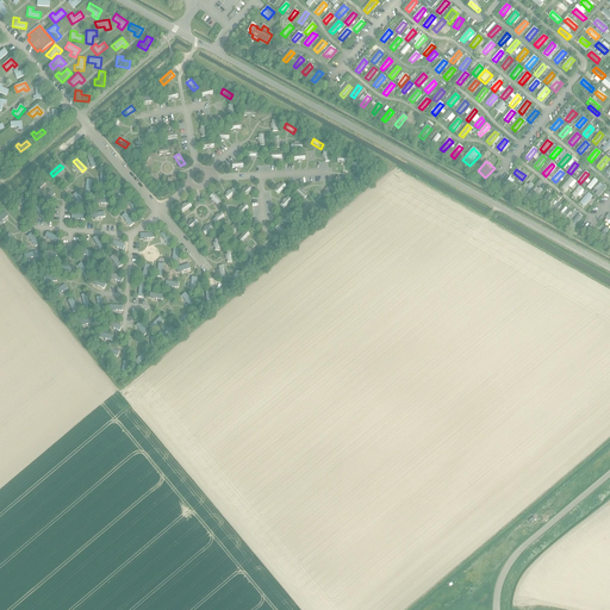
[(155,185),(160,181),(154,173),(149,176),(155,185)]
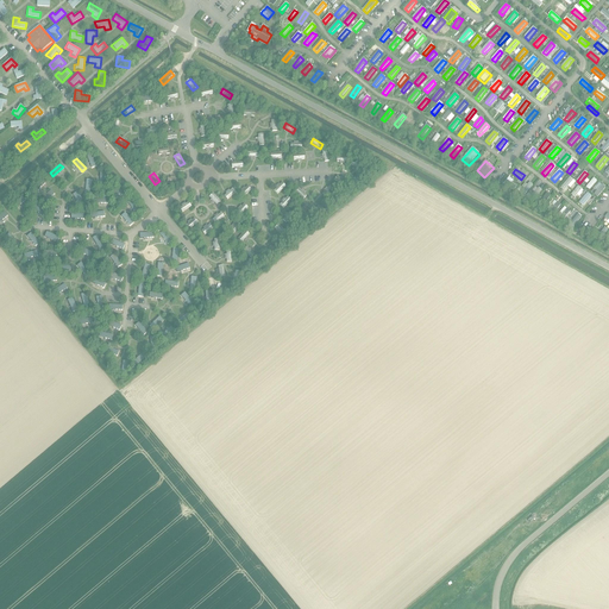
[(346,183),(338,176),(334,181),(343,188),(346,183)]
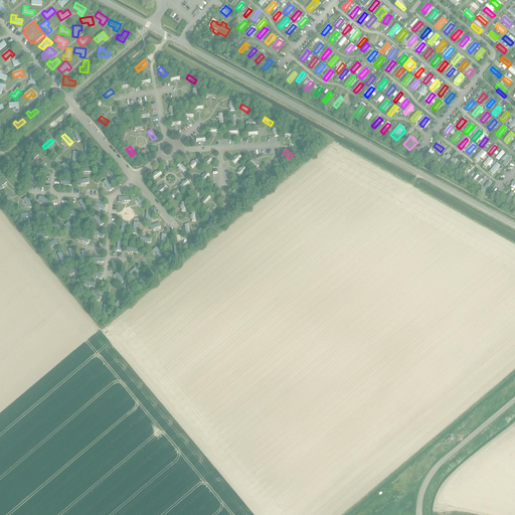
[(307,152),(305,149),(297,155),(300,158),(307,152)]
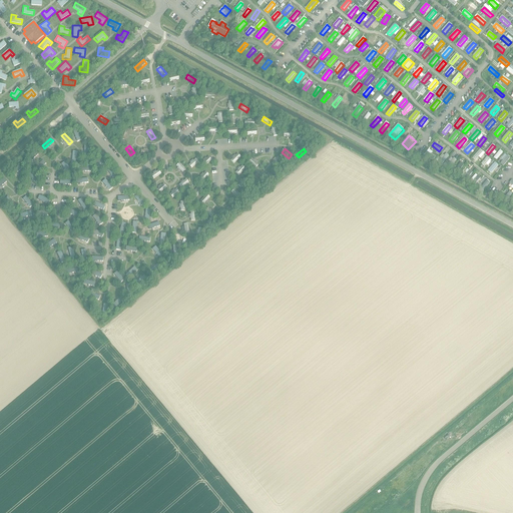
[(483,152),(480,149),(472,158),(475,160),(483,152)]
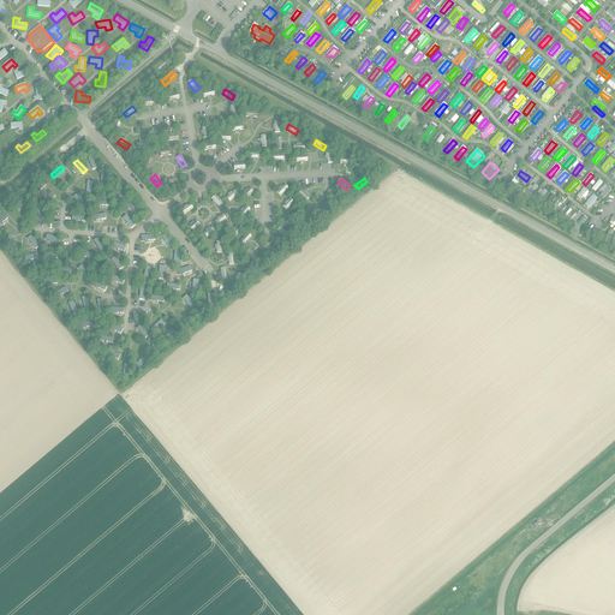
[(42,180),(33,190),(35,193),(46,184),(42,180)]
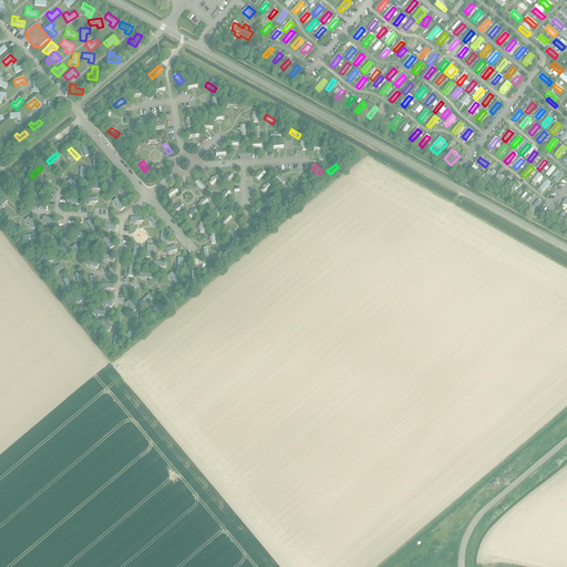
[(549,177),(556,168),(553,166),(546,175),(549,177)]
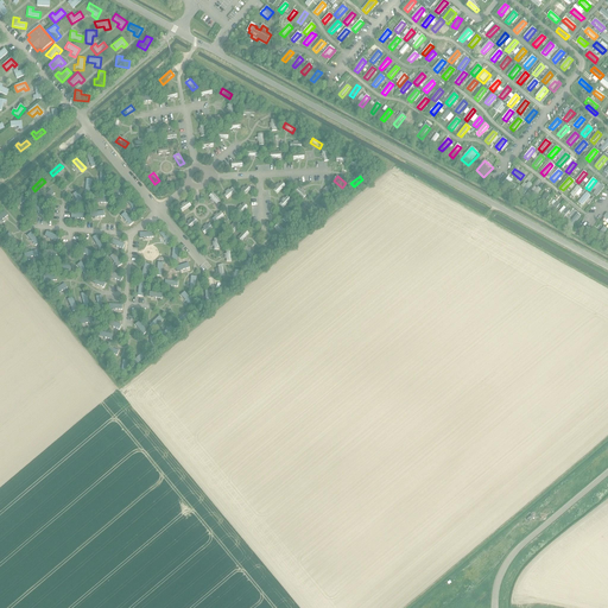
[(513,191),(515,188),(506,181),(502,184),(513,191)]
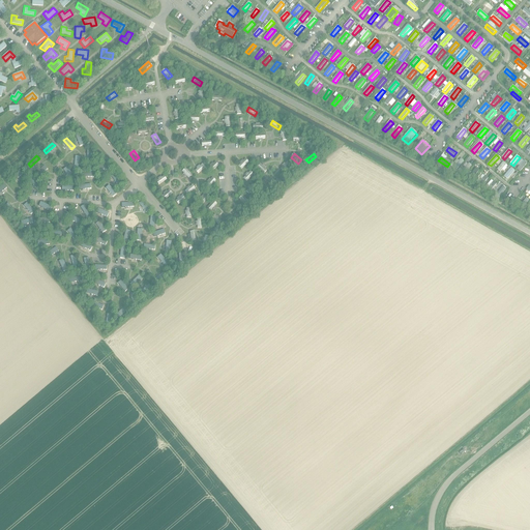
[(248,163),(245,159),(238,166),(241,170),(248,163)]
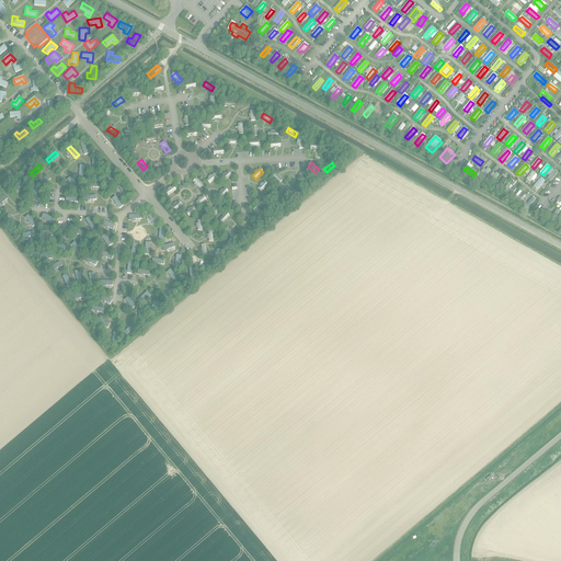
[(482,181),(491,171),(488,169),(479,179),(482,181)]
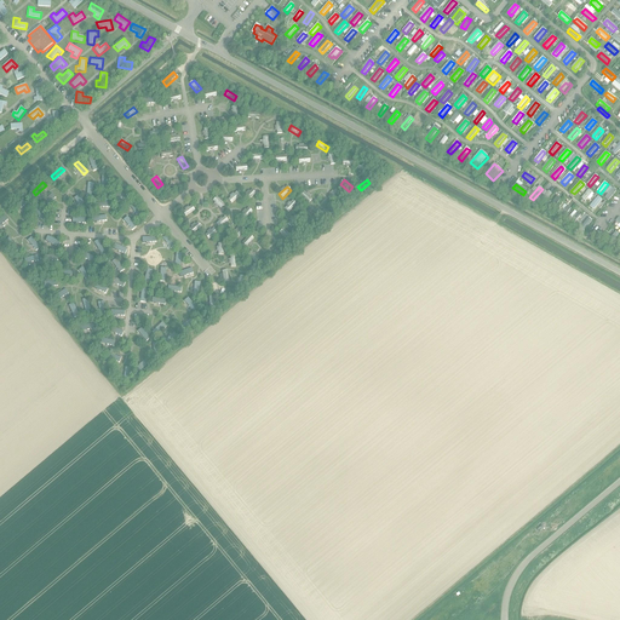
[(340,193),(337,189),(328,197),(333,201),(340,193)]
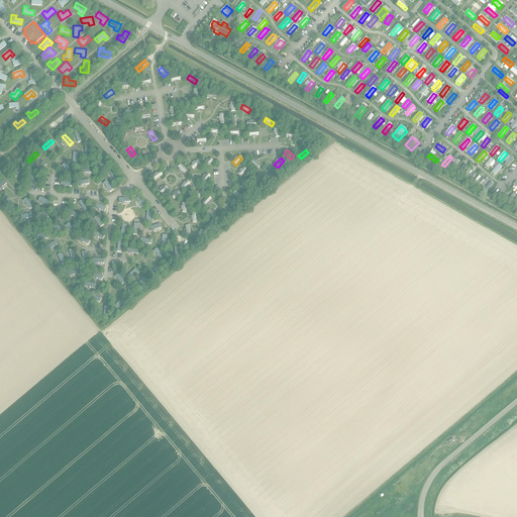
[(507,169),(514,160),(511,158),(504,166),(507,169)]
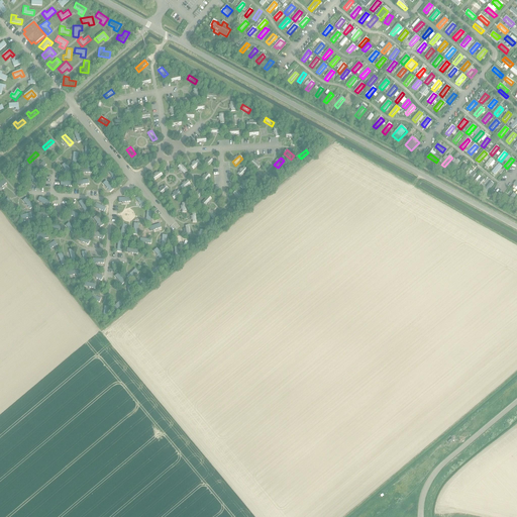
[(213,162),(210,159),(203,165),(206,169),(213,162)]
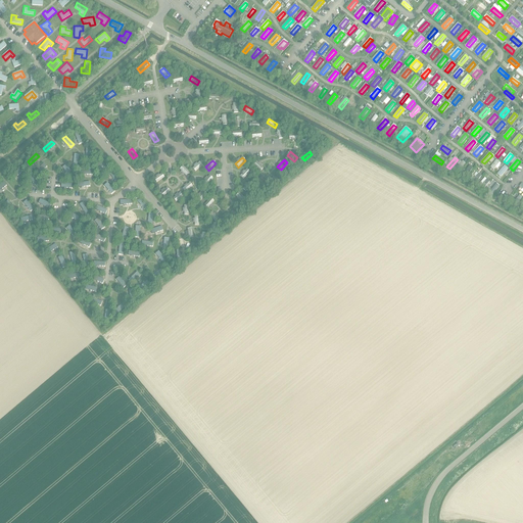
[(500,163),(496,160),(490,168),(493,171),(500,163)]
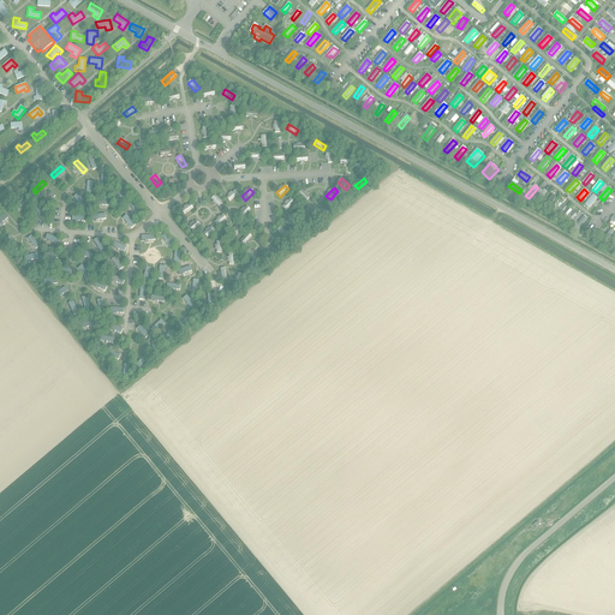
[(310,198),(302,190),(298,195),(306,202),(310,198)]
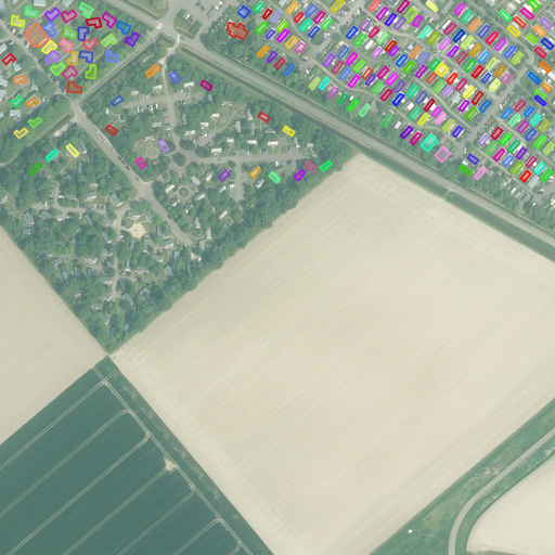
[(487,183),(494,175),(491,171),(482,181),(487,183)]
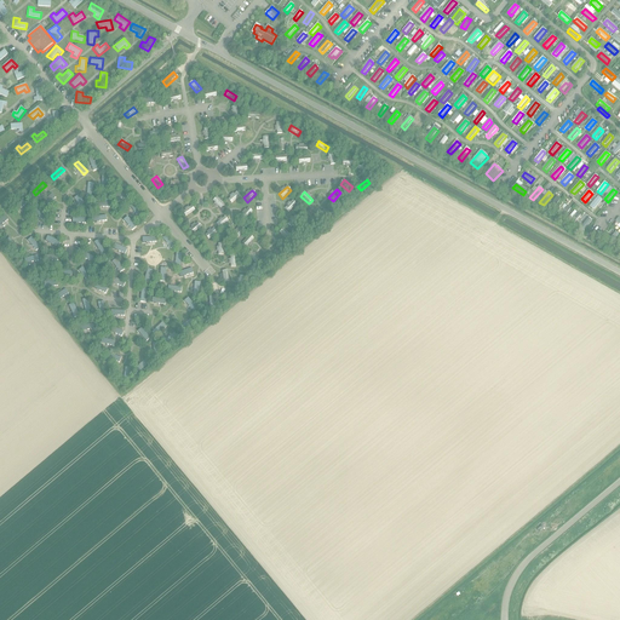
[(240,197),(236,193),(228,200),(231,205),(240,197)]
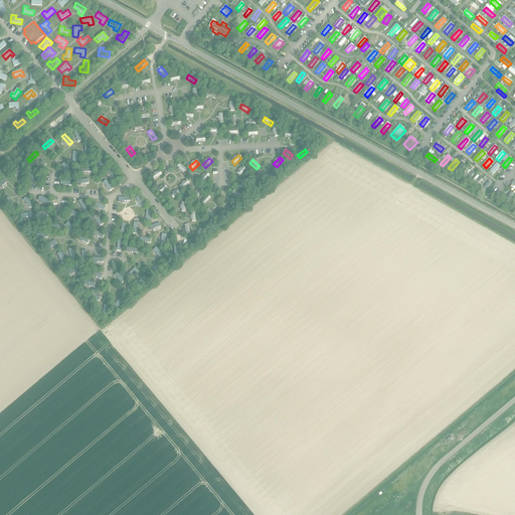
[(43,161),(34,168),(37,171),(45,164),(43,161)]
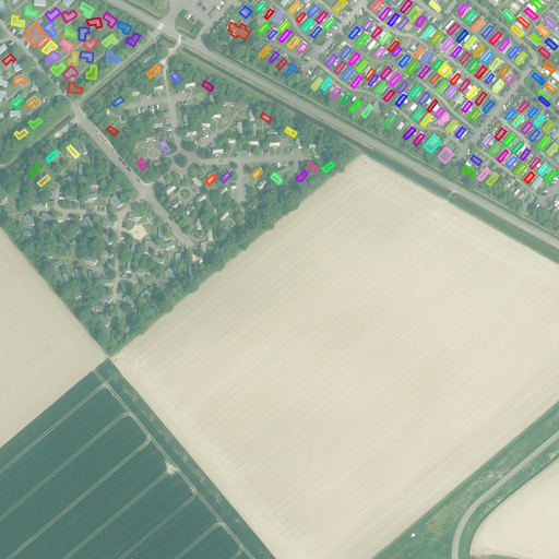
[(78,186),(70,176),(67,178),(74,188),(78,186)]
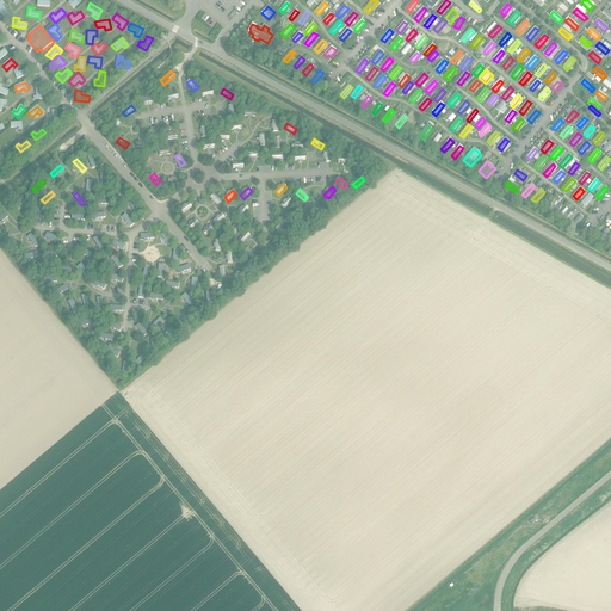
[(222,202),(214,193),(210,198),(217,207),(222,202)]
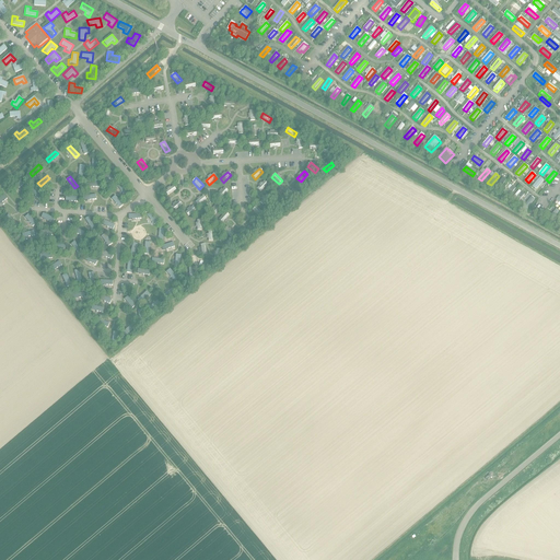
[(499,190),(506,181),(503,178),(496,188),(499,190)]
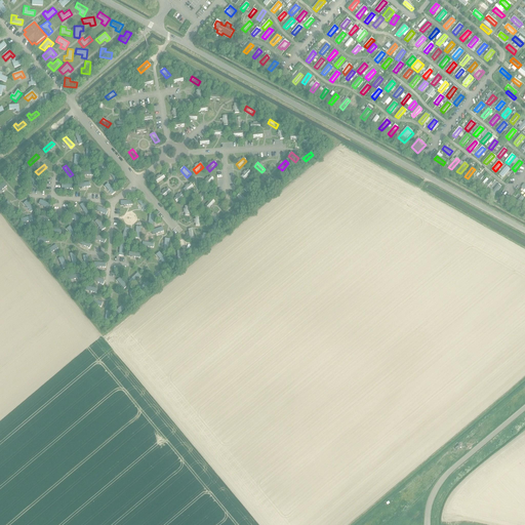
[(510,170),(507,167),(499,175),(502,178),(510,170)]
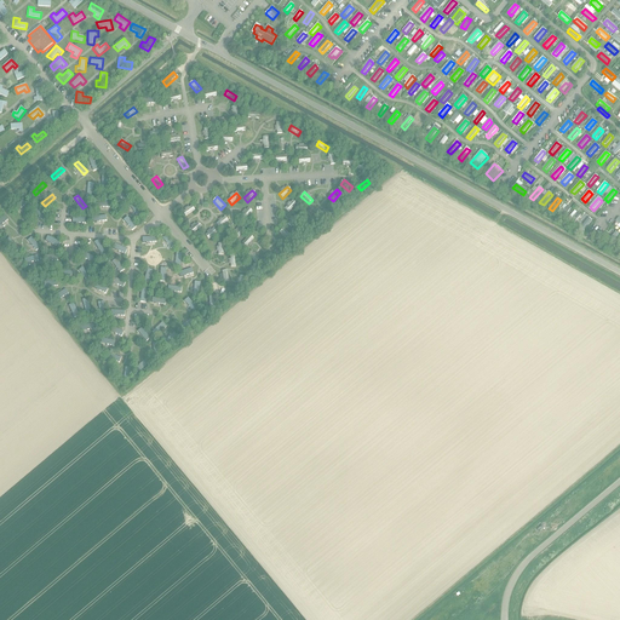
[(297,205),(293,200),(285,208),(288,212),(297,205)]
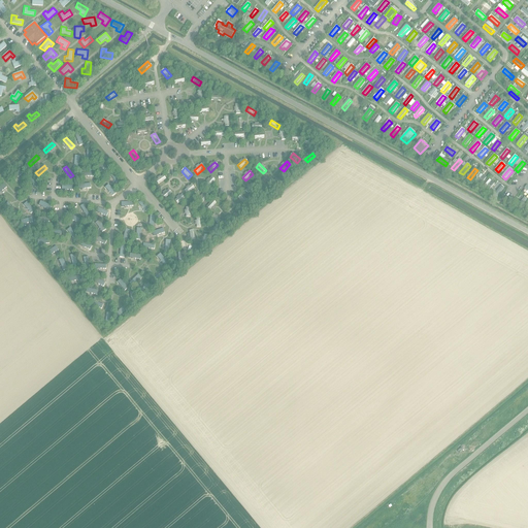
[(19,171),(10,178),(12,182),(22,174),(19,171)]
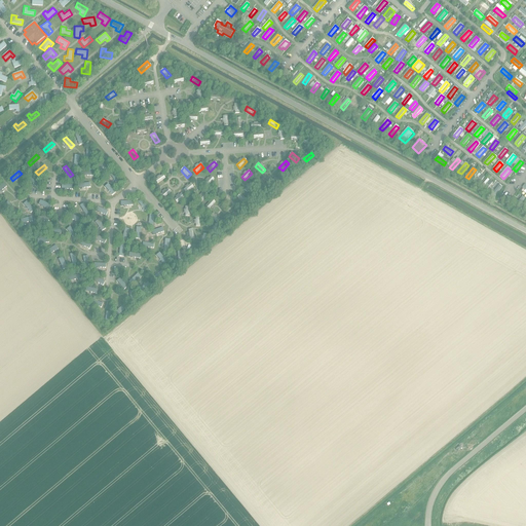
[(120,181),(113,172),(110,175),(117,184),(120,181)]
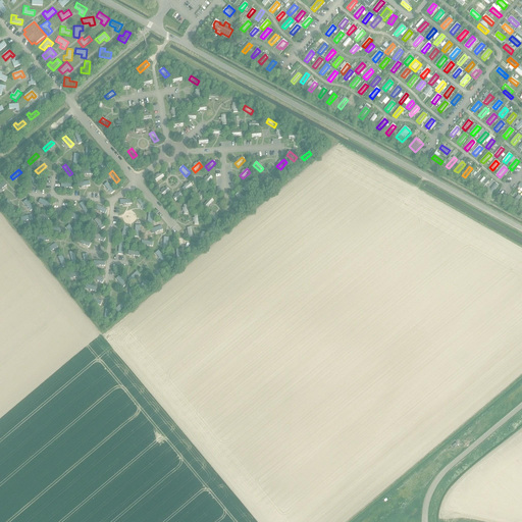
[(164,177),(161,173),(153,178),(156,183),(164,177)]
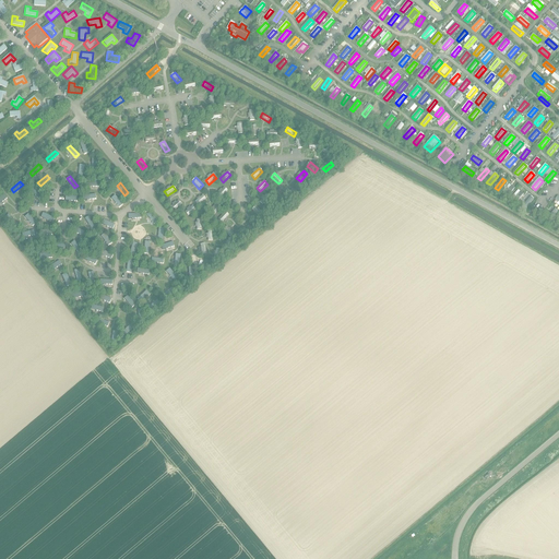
[(509,197),(514,189),(511,186),(504,194),(509,197)]
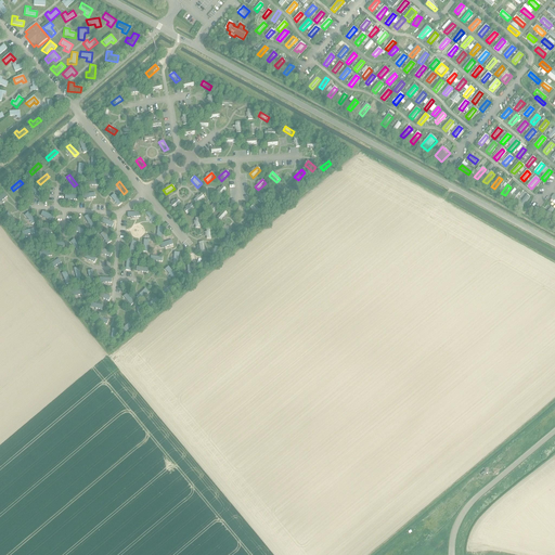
[(41,195),(34,185),(30,188),(38,197),(41,195)]
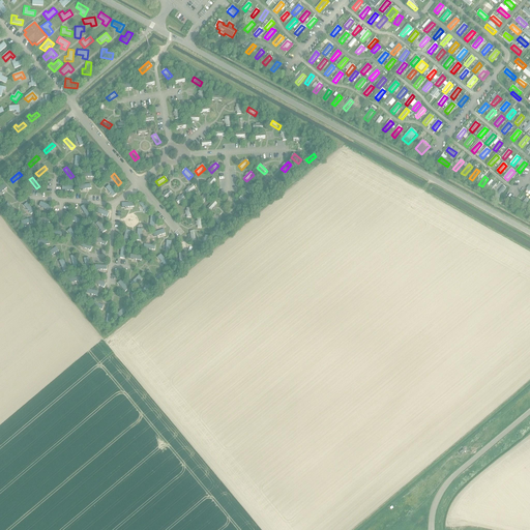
[(215,181),(212,178),(205,185),(209,188),(215,181)]
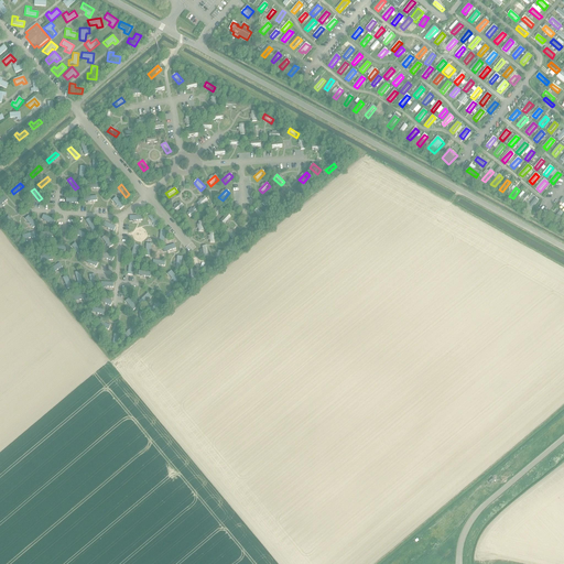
[(302,194),(299,191),(291,197),(294,202),(302,194)]
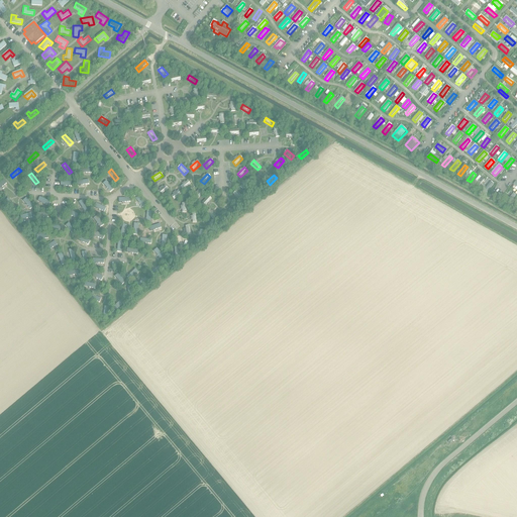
[(262,182),(254,176),(251,179),(259,185),(262,182)]
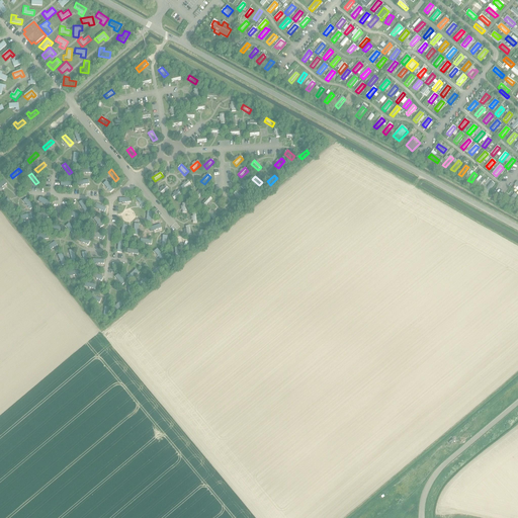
[(480,187),(486,180),(483,178),(477,185),(480,187)]
